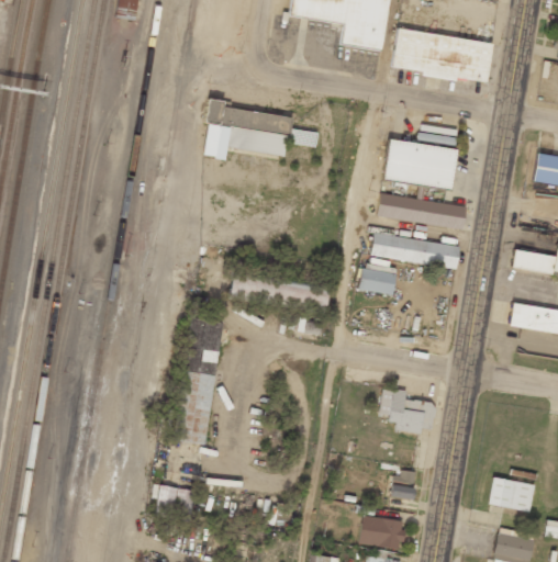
[(138,0),(119,0),(118,18),(137,20),(138,0)]
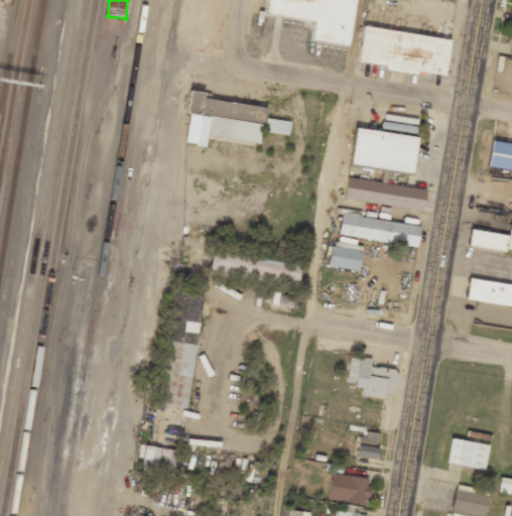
[(357,0),(269,0),(267,14),(316,21),(313,41),(351,46),(357,0)]
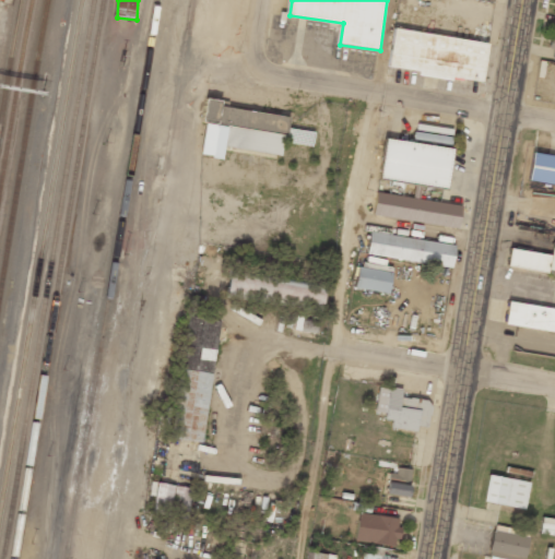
[(391,67),(421,71),(421,74),(485,83),(491,43),(397,30),(391,67)]
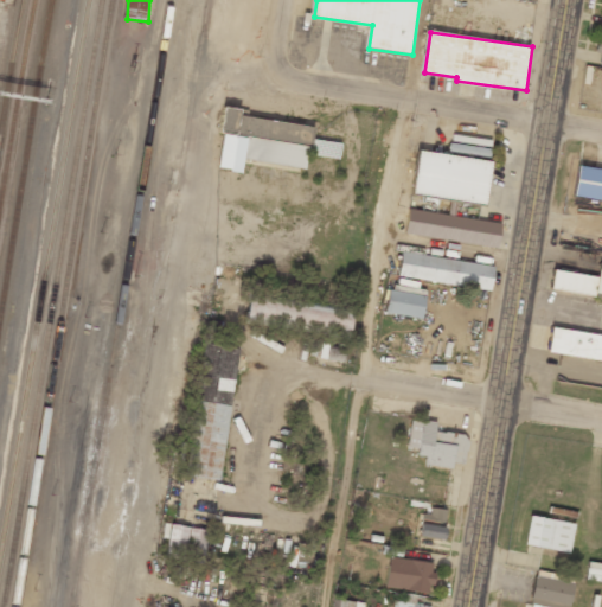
[(247,160),(309,168),(315,126),(251,116),(253,110),(228,107),(219,168),(244,172),(247,160)]
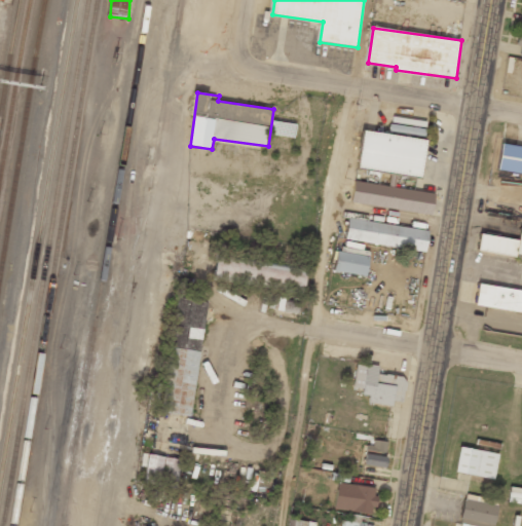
[(270,134),(296,138),(299,125),(273,120),(270,134)]
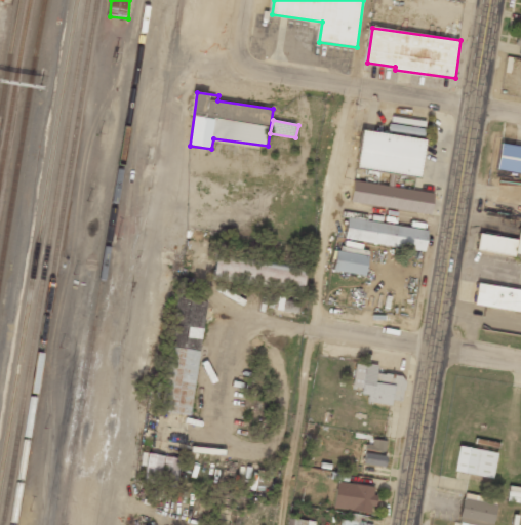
[(428,139),(364,130),(359,167),(423,176),(428,139)]
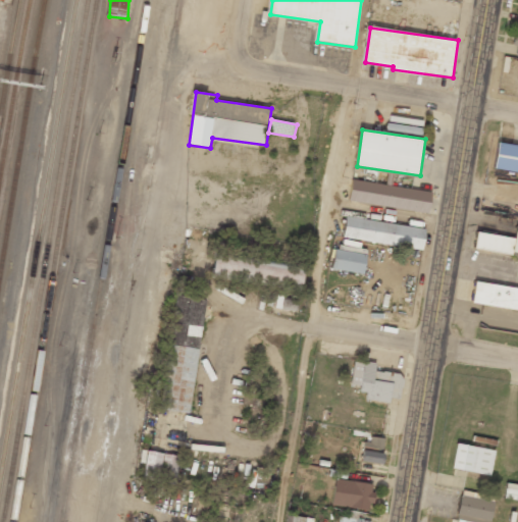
[(497,170),(517,172),(517,145),(500,144),(497,170)]
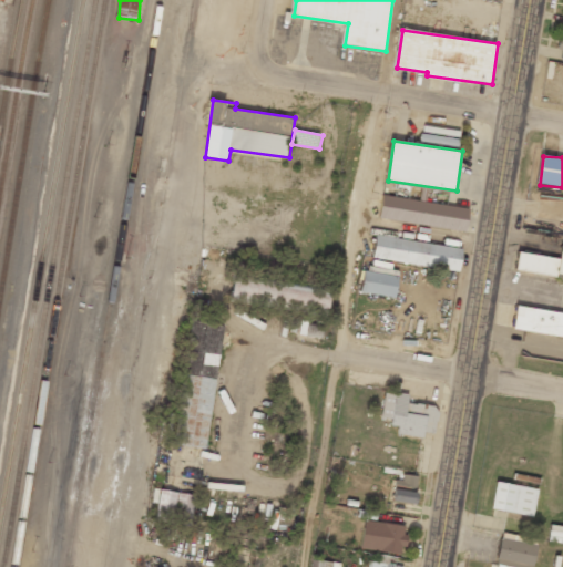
[(472,209),(386,194),(381,217),(468,233),(472,209)]
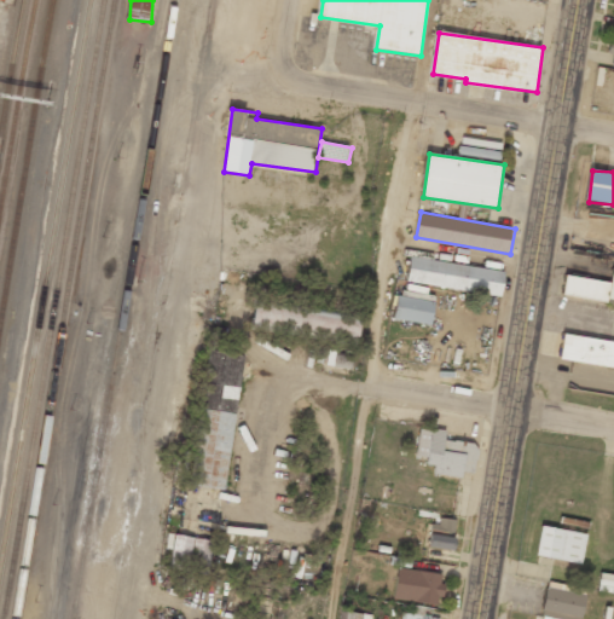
[(503,296),(507,271),(413,256),(410,282),(503,296)]
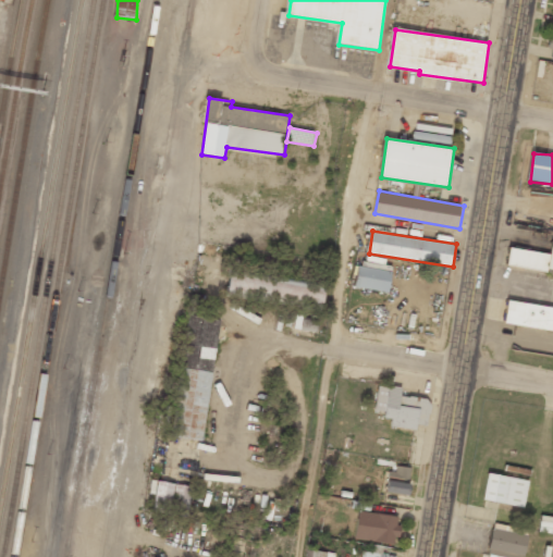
[(511,248),(508,264),(552,270),(552,254),(511,248)]
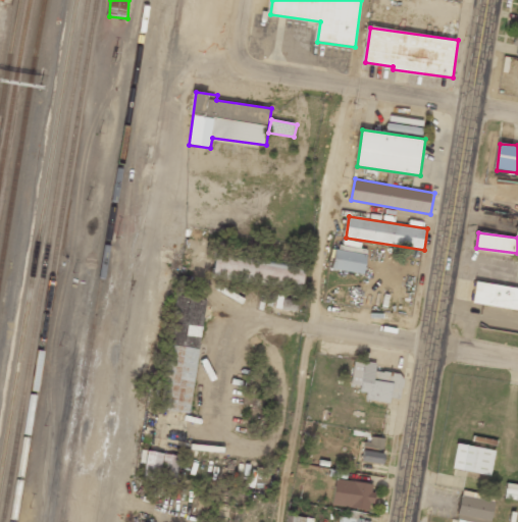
[(367,273),(369,248),(338,246),(335,270),(367,273)]
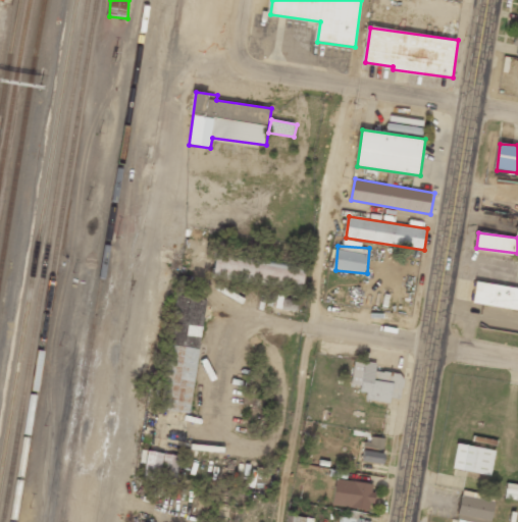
[(303,291),(307,264),(218,252),(214,278),(303,291)]
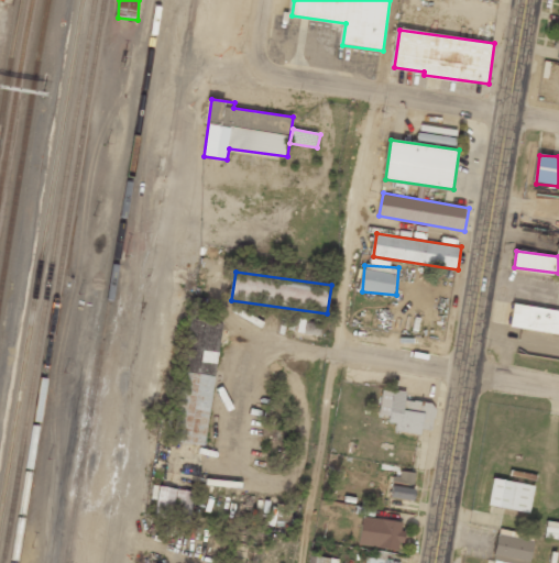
[(558,310),(515,305),(512,329),(558,334),(558,310)]
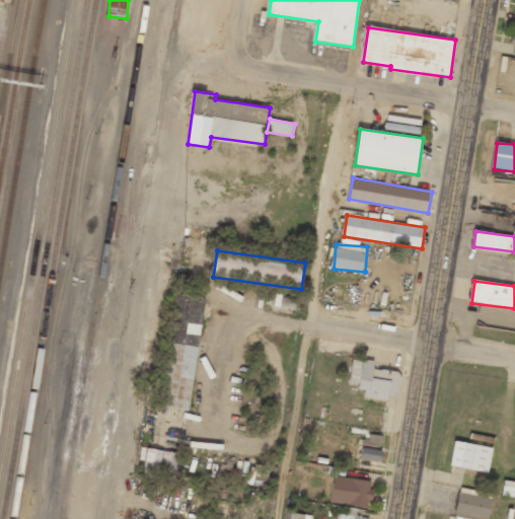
[(192,411),(208,297),(177,293),(162,406),(192,411)]
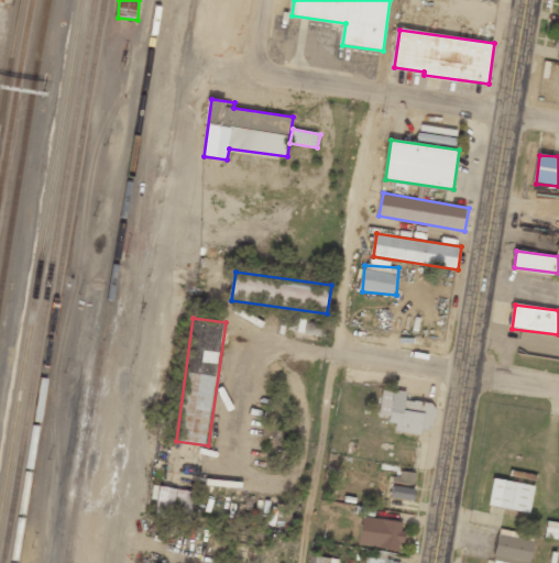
[(381,416),(391,417),(390,422),(398,423),(397,431),(423,434),(424,429),(434,430),(438,404),(407,400),(408,392),(385,389),(381,416)]
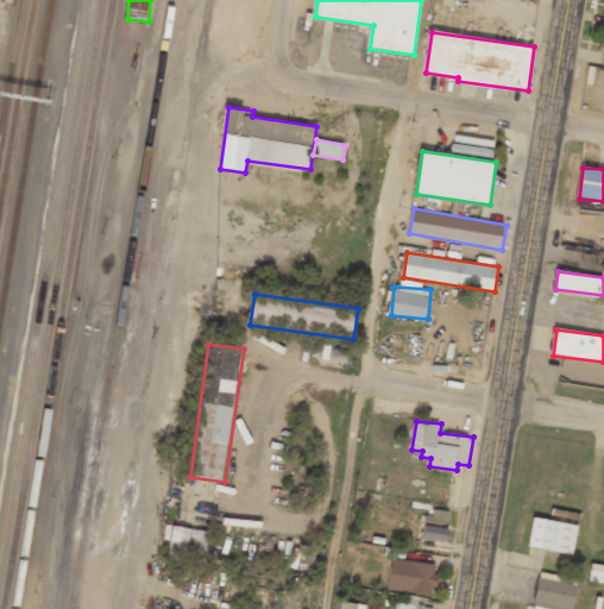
[(427,515),(423,538),(447,541),(453,512),(436,509),(435,516),(427,515)]
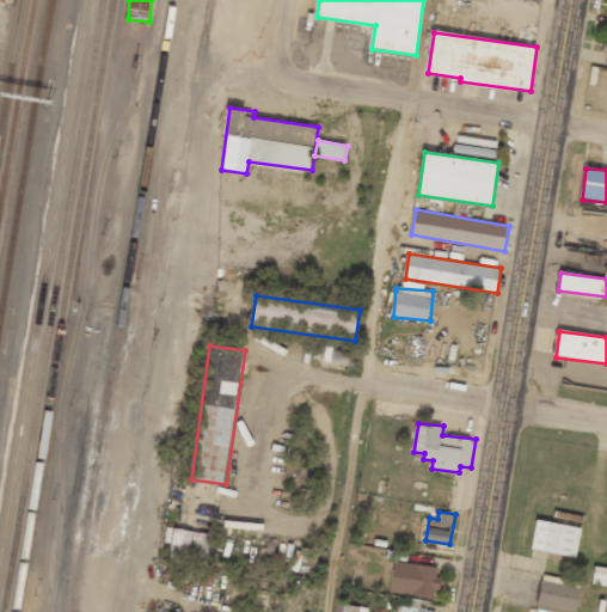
[(583,528),(538,519),(532,549),(577,558),(583,528)]
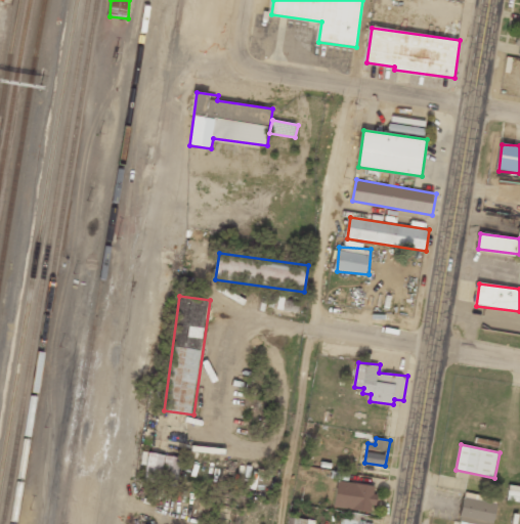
[(179,485),(182,456),(150,453),(147,482),(179,485)]
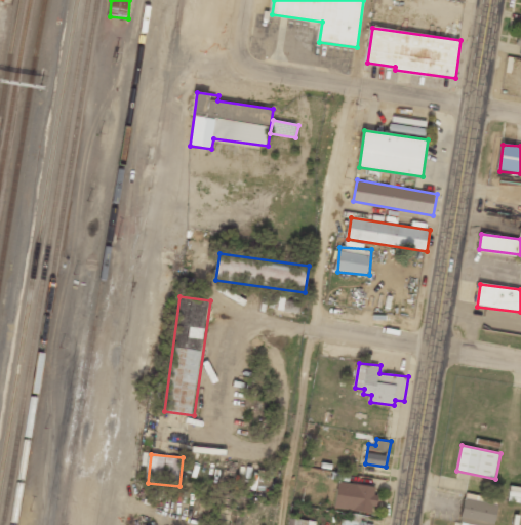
[(375,513),(378,487),(339,481),(336,508),(375,513)]
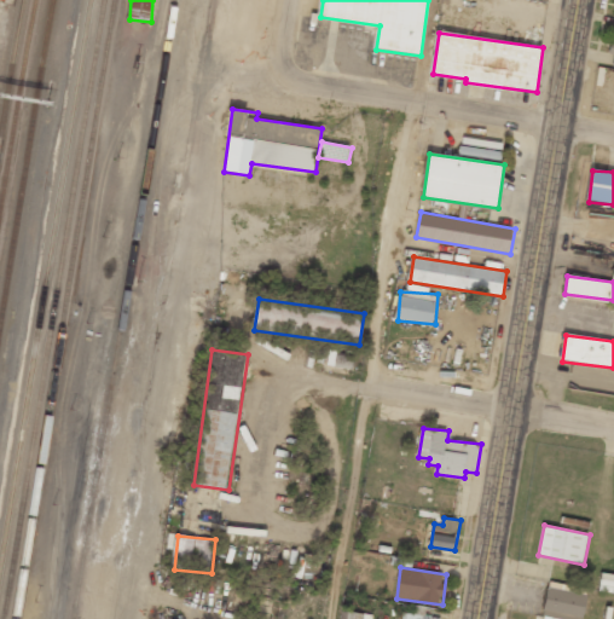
[(550,584),(544,618),(584,618),(589,589),(550,584)]
